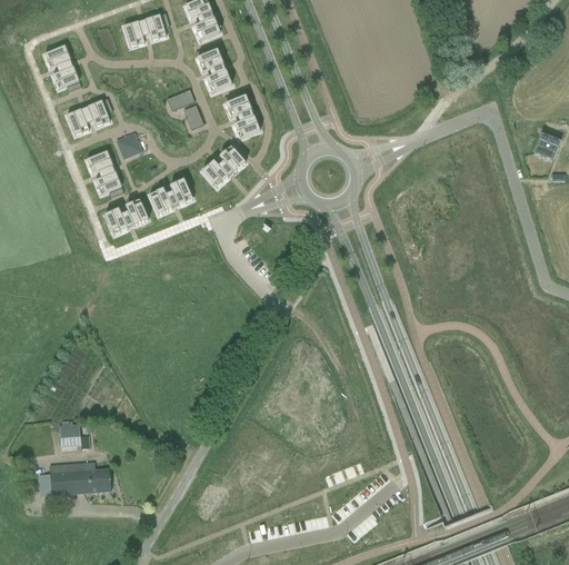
[(193,0),(185,3),(190,18),(211,10),(208,2),(207,0),(193,0)]
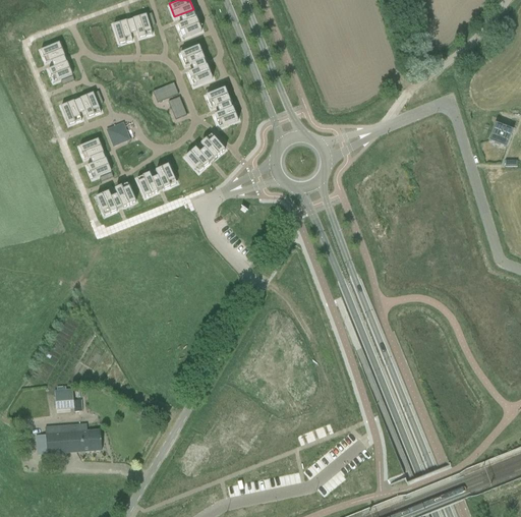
[(146,11),(132,16),(137,32),(138,36),(145,34),(152,32),(146,11)]
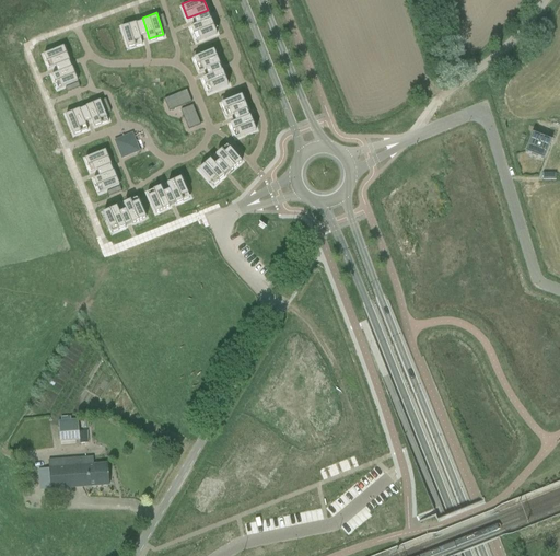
[(210,16),(190,24),(194,32),(196,38),(200,37),(217,31),(210,16)]
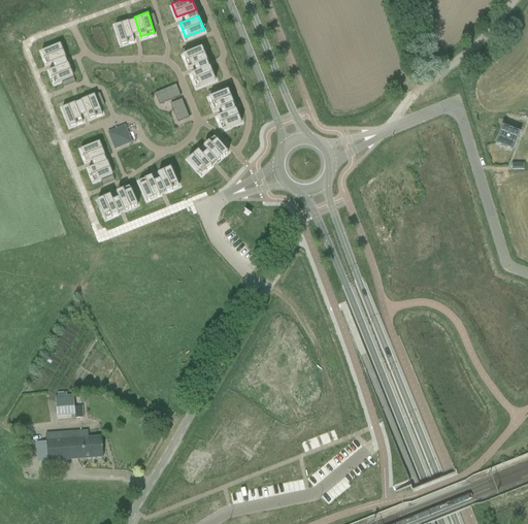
[(128,18),(114,23),(119,38),(121,42),(127,40),(134,38),(128,18)]
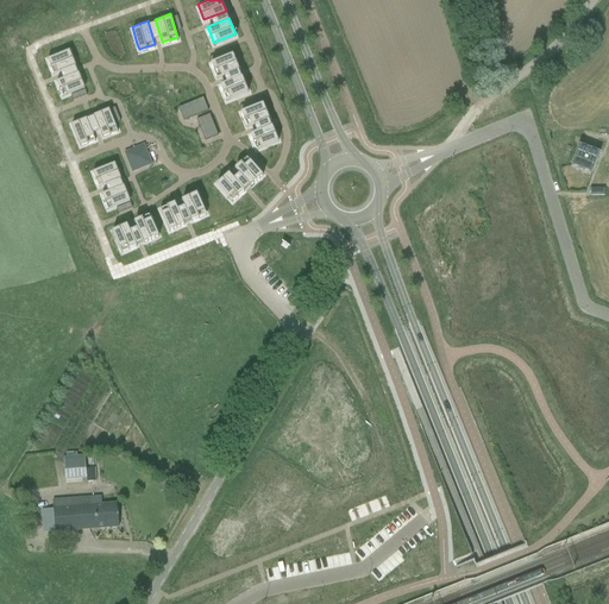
[(51,54),(46,56),(50,63),(52,71),(75,62),(69,46),(51,54)]
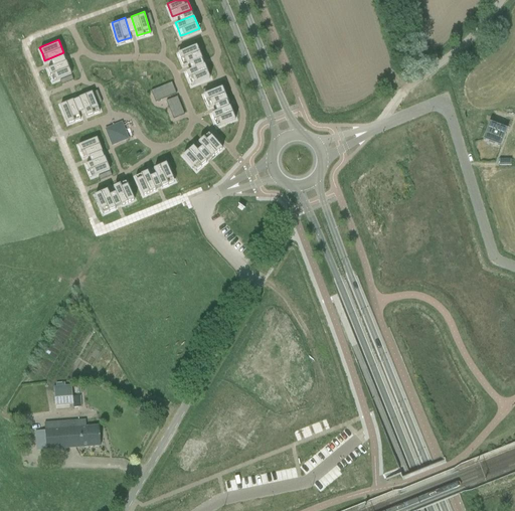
[(196,43),(178,50),(181,57),(183,63),(187,62),(202,56),(196,43)]
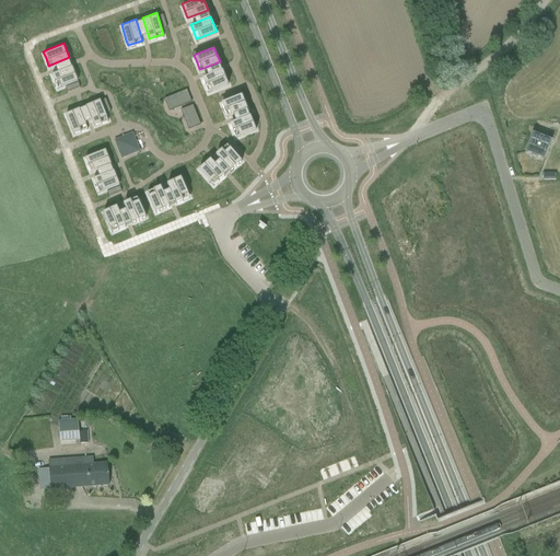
[(56,70),(51,72),(54,78),(57,85),(78,78),(72,64),(56,70)]
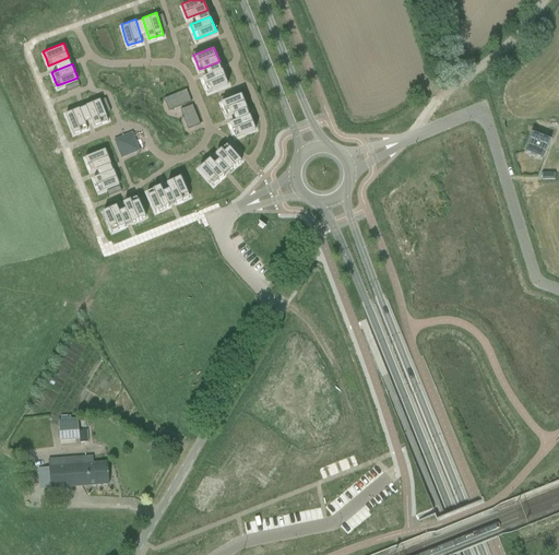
[(222,68),(201,75),(204,83),(207,90),(211,89),(227,81),(222,68)]
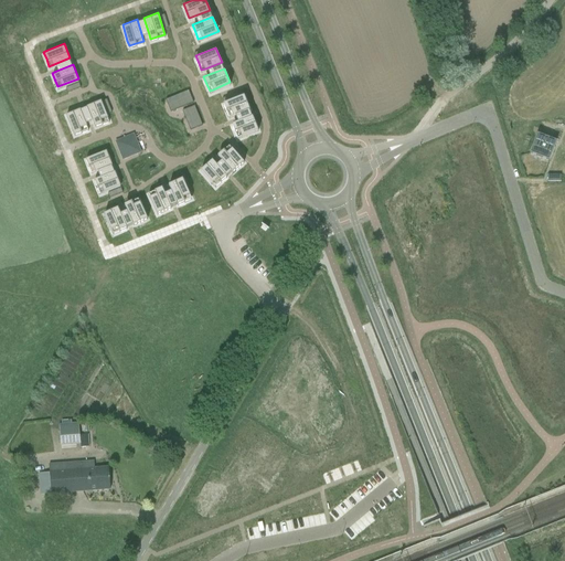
[(188,87),(166,96),(170,108),(193,99),(188,87)]
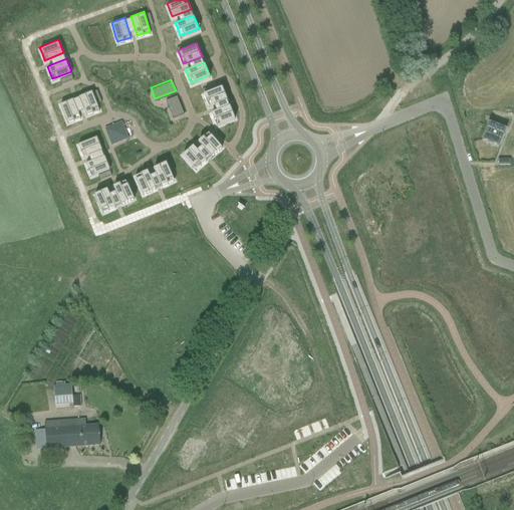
[(222,84),(203,92),(206,99),(208,104),(212,103),(227,97),(222,84)]
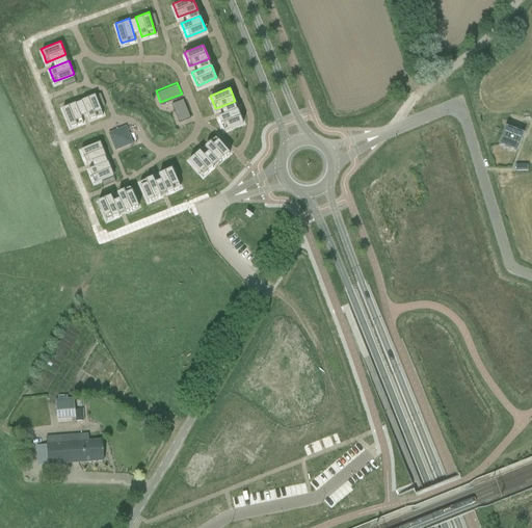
[(95,93),(81,98),(87,113),(89,117),(96,114),(103,111),(95,93)]
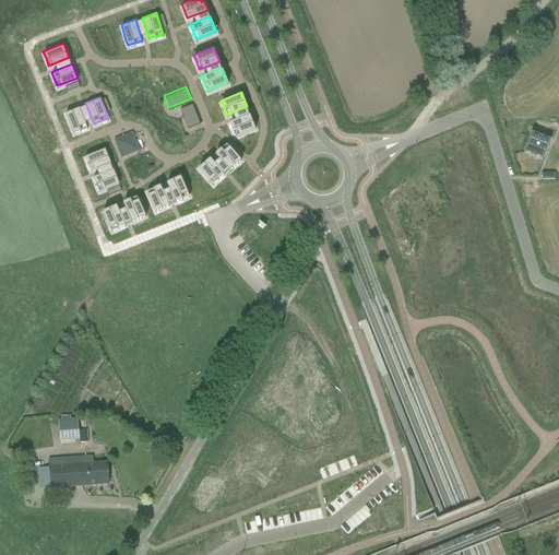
[(192,101),(180,106),(188,126),(200,120),(192,101)]
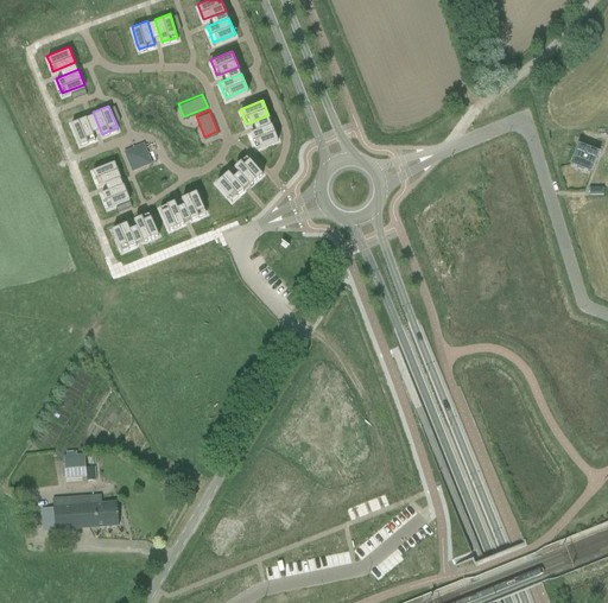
[(86,114),(71,121),(78,138),(80,143),(87,140),(95,137),(86,114)]
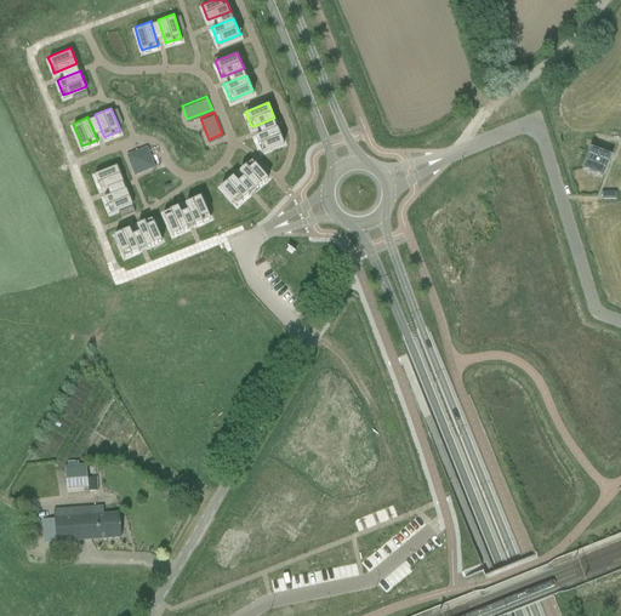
[(277,125),(255,135),(257,142),(261,149),(266,148),(283,141),(277,125)]
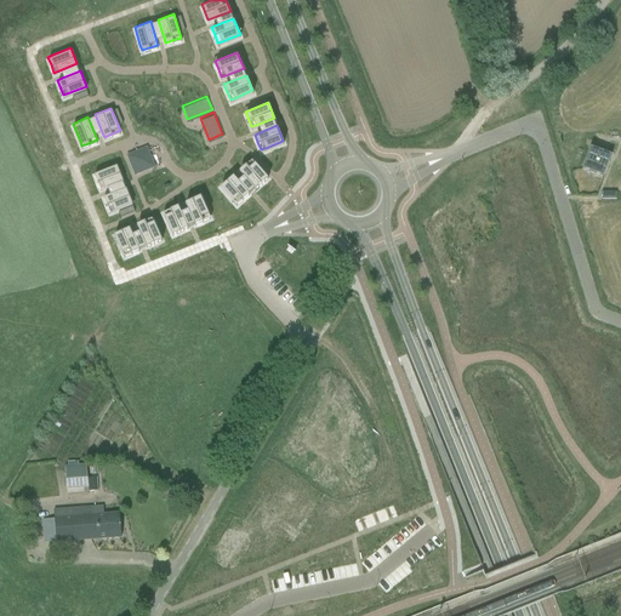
[(590,143),(582,165),(603,172),(611,152),(590,143)]
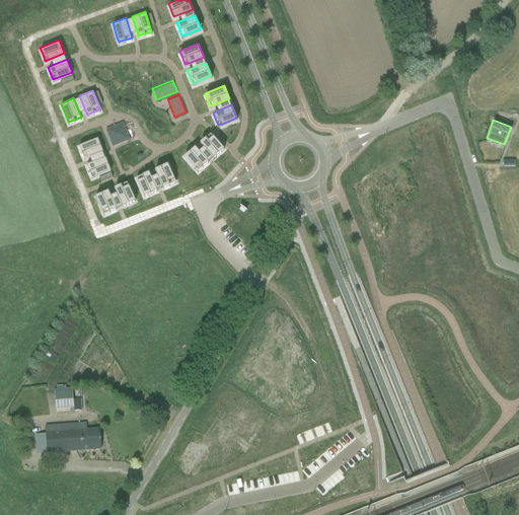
[(122,121),(106,127),(113,143),(129,136),(122,121)]
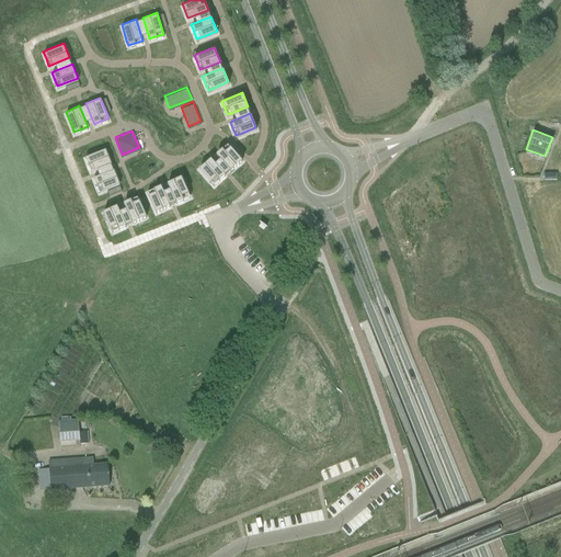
[(221,147),(216,151),(230,169),(242,159),(230,145),(227,141),(221,147)]
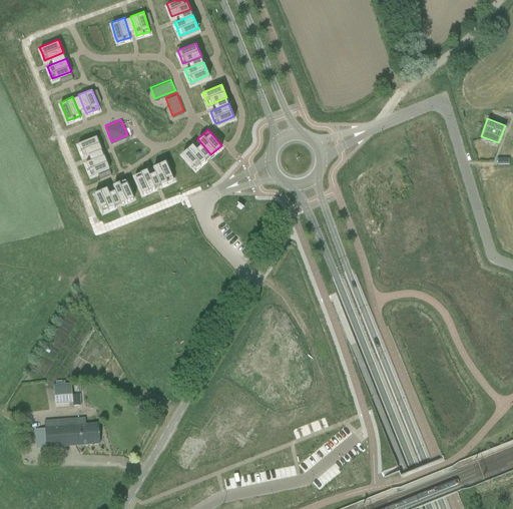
[(81,140),(77,142),(80,148),(83,155),(101,147),(96,134),(81,140)]
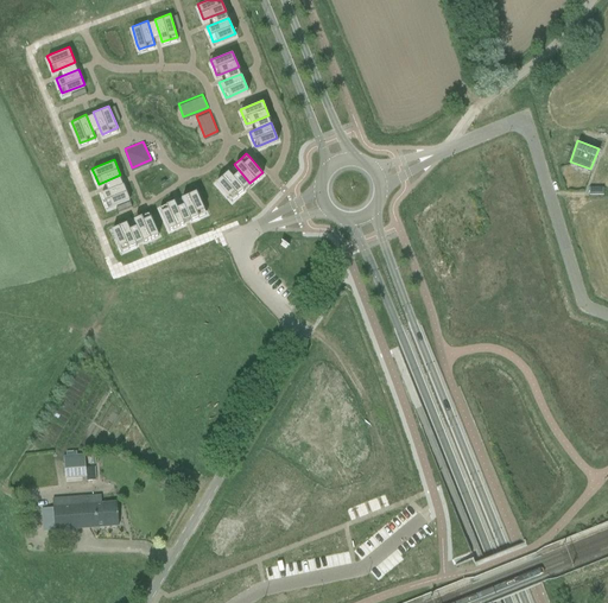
[(228,170),(216,181),(228,195),(232,198),(244,188),(228,170)]
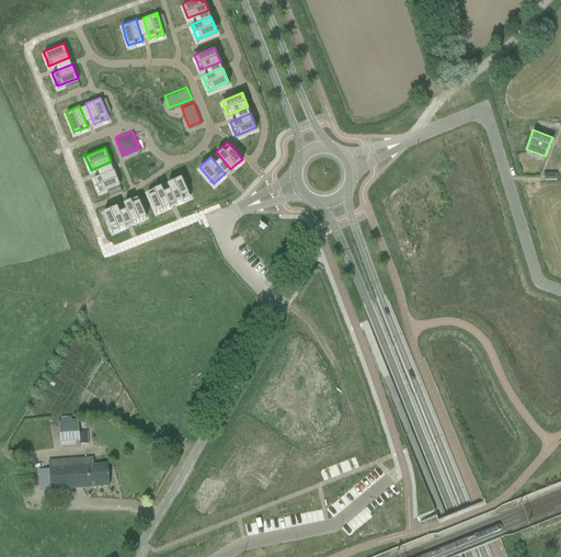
[(98,174),(93,177),(95,182),(99,190),(119,182),(114,168),(98,174)]
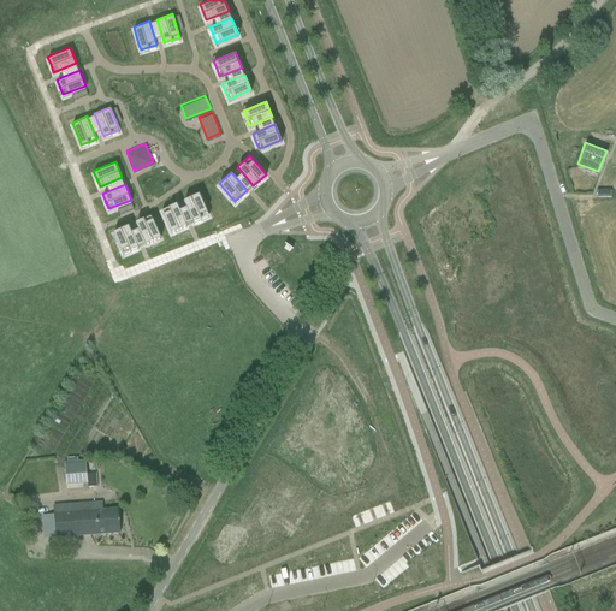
[(199,191),(183,199),(194,220),(201,217),(208,214),(207,209),(199,191)]
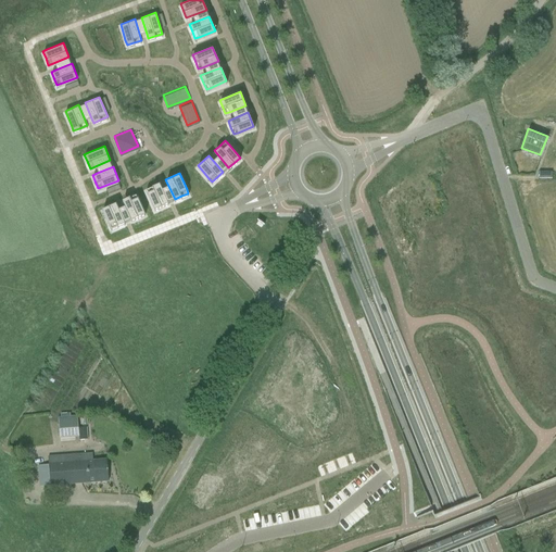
[(152,186),(146,188),(148,192),(154,209),(168,202),(159,183),(152,186)]
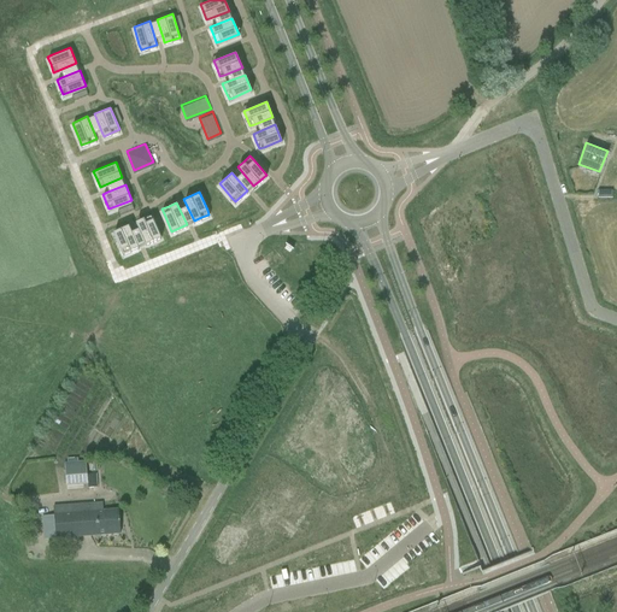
[(144,217),(135,221),(146,242),(160,236),(153,218),(151,213),(144,217)]
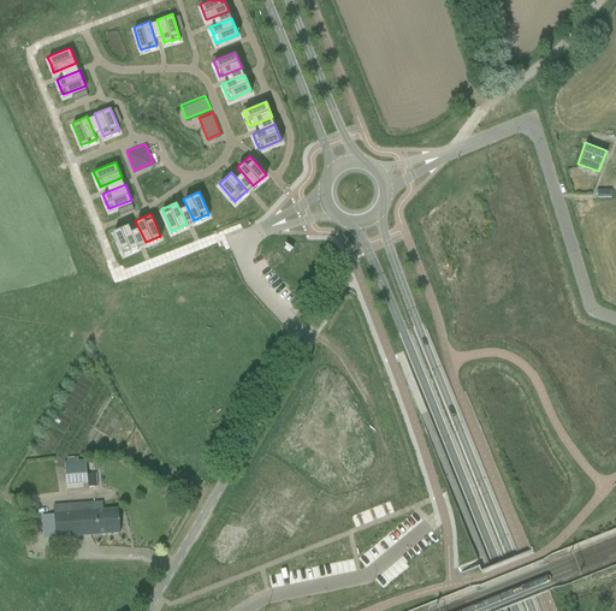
[(128,224),(113,230),(120,248),(123,253),(130,249),(138,245),(128,224)]
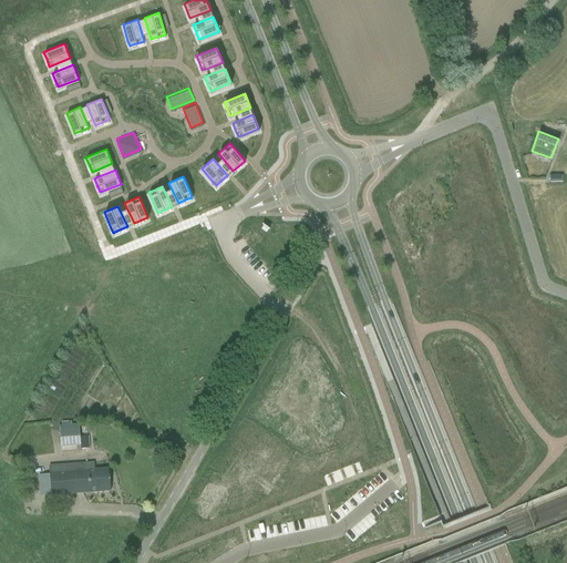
[(79,421),(59,422),(61,442),(81,441),(81,446),(91,444),(90,432),(80,433),(79,421)]
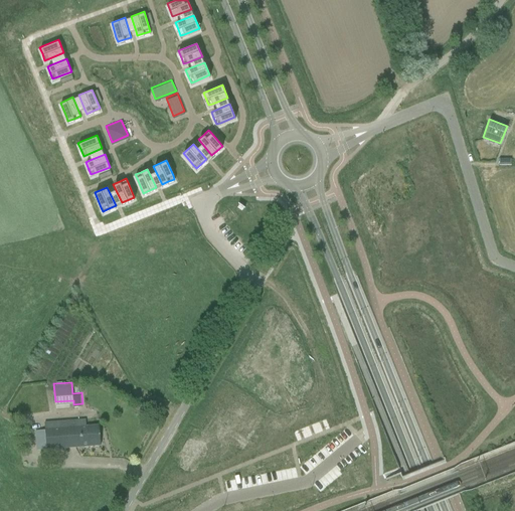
[(44,420),(45,427),(35,428),(36,447),(101,442),(99,422),(87,423),(87,417),(44,420)]
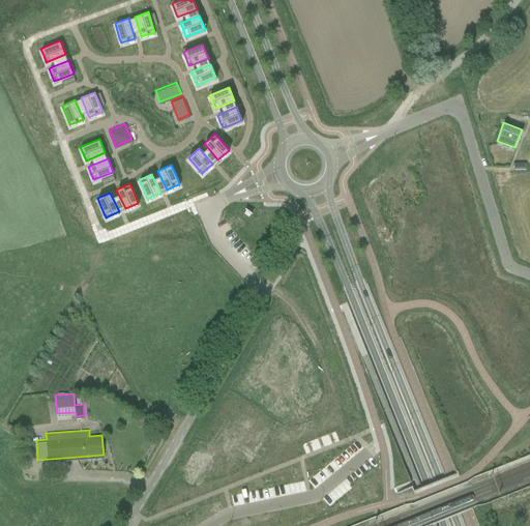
All buildings are outlined.
